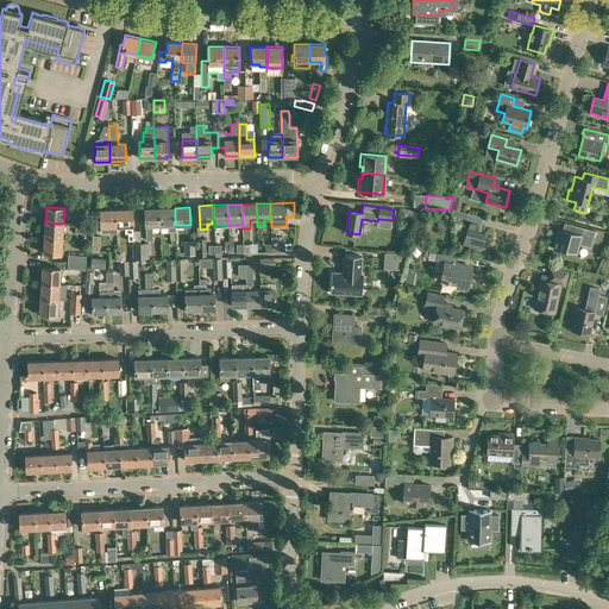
[(77,208),(76,225),(86,225),(87,209),(77,208)]
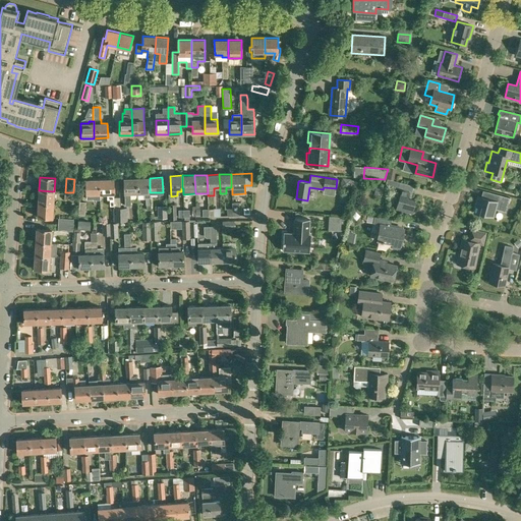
[(137,178),(124,179),(124,193),(125,206),(131,206),(130,199),(137,198),(137,192),(137,178)]
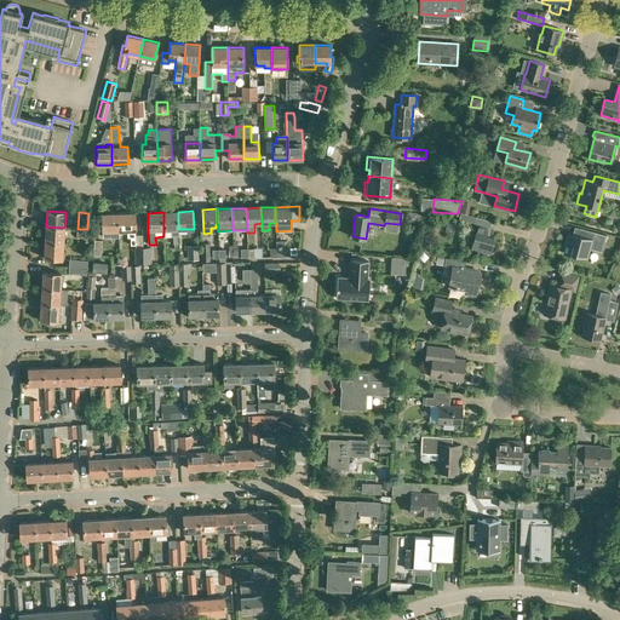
[(178,212),(164,212),(164,229),(164,236),(173,236),(173,245),(174,245),(174,251),(179,251),(179,244),(178,229),(178,212)]
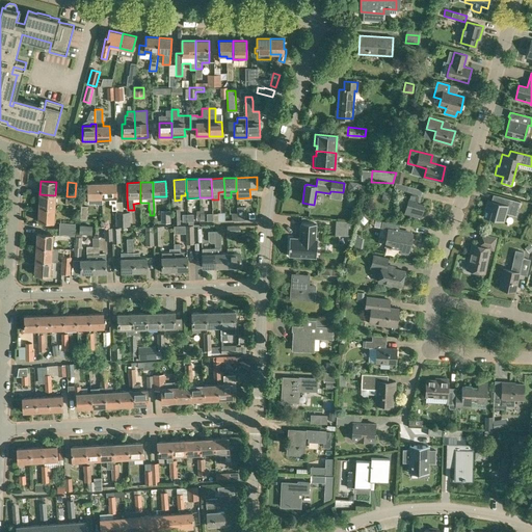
[(102,183),(88,184),(88,198),(88,203),(95,203),(95,204),(103,204),(102,197),(102,183)]
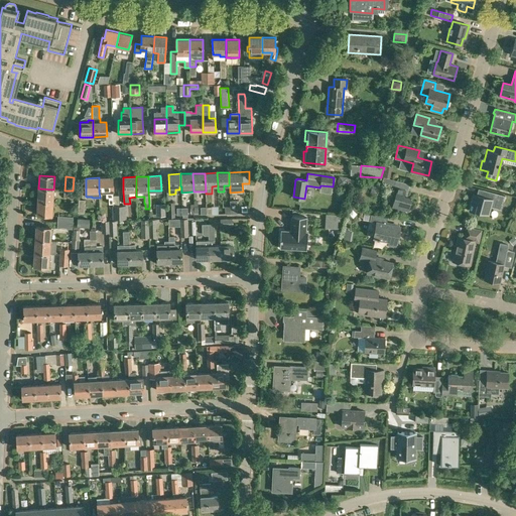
[(112,177),(99,177),(99,191),(106,191),(106,198),(109,198),(109,204),(113,204),(113,203),(113,196),(113,195),(113,191),(112,177)]
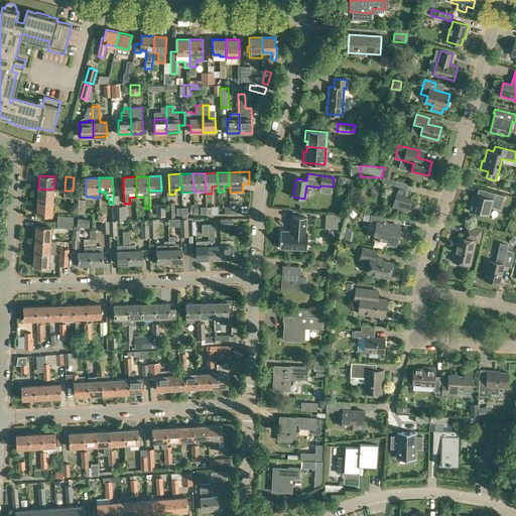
[(383,177),(382,183),(394,186),(395,180),(383,177)]
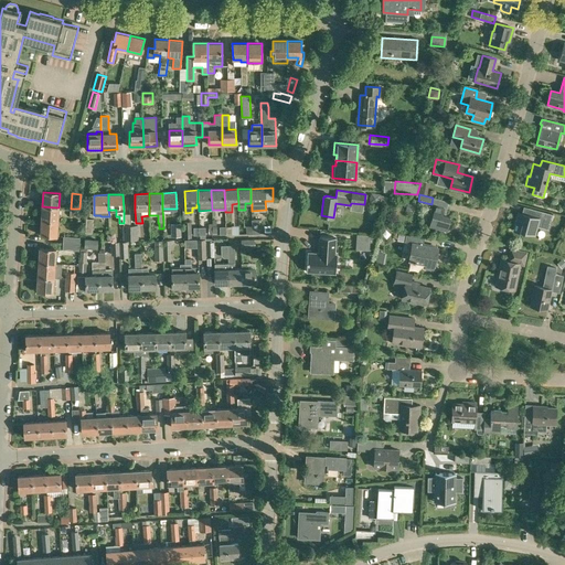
[(446,231),(450,217),(441,214),(444,208),(435,205),(429,226),(446,231)]
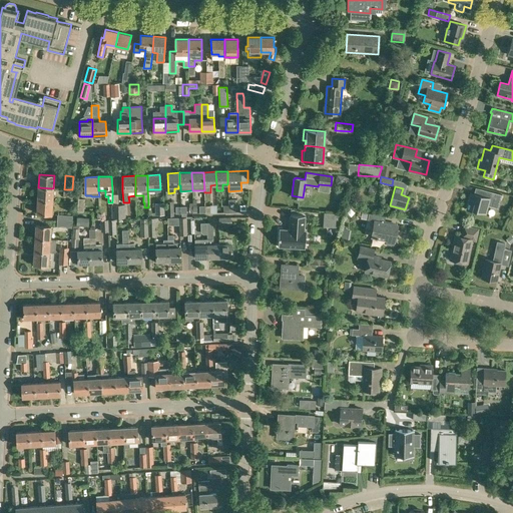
[(38,187),(37,200),(52,201),(53,188),(38,187)]
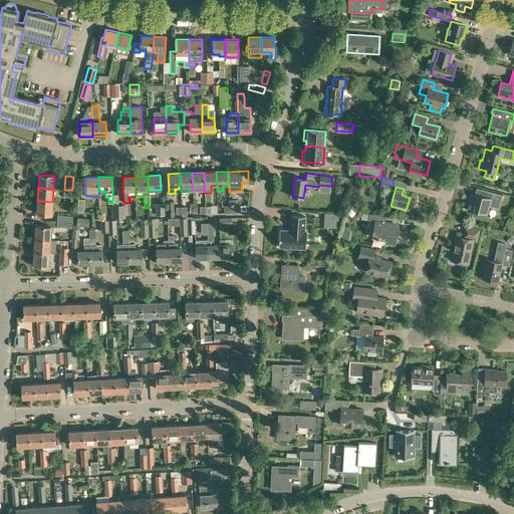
[(486,214),(489,206),(499,208),(503,195),(492,192),(490,199),(471,194),(469,201),(476,203),(474,210),(486,214)]
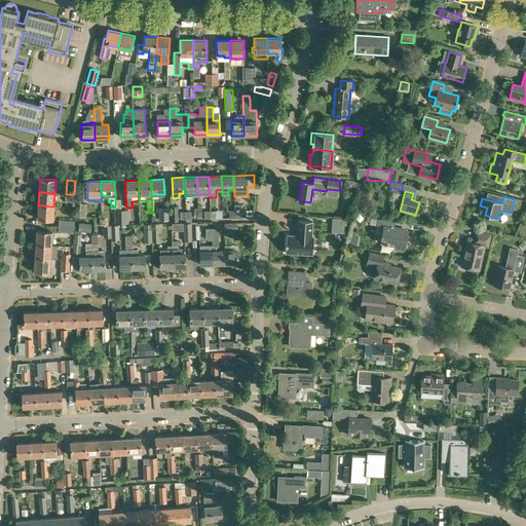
[(53,207),(38,205),(37,219),(52,220),(53,207)]
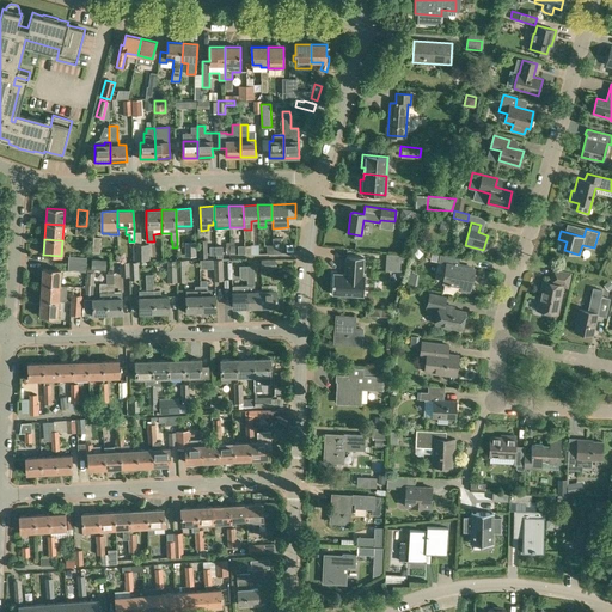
[(185,257),(196,257),(196,242),(185,243),(185,257)]
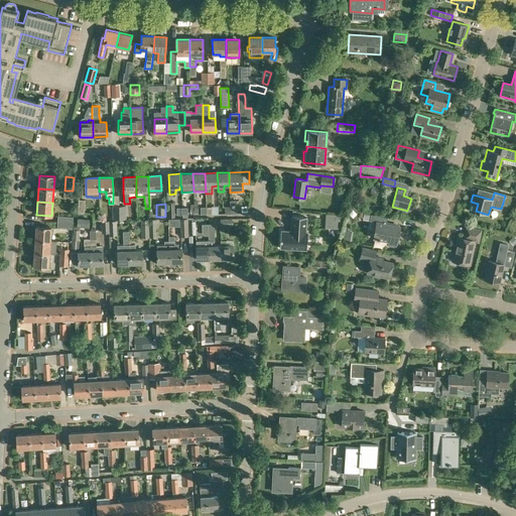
[(338,229),(339,215),(326,214),(325,228),(338,229)]
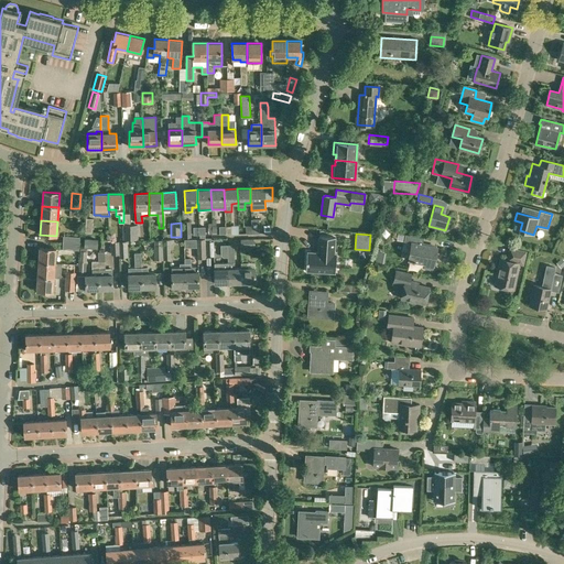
[(411,242),(408,260),(425,263),(424,268),(432,270),(433,266),(434,266),(437,248),(422,245),(423,238),(405,235),(404,241),(411,242)]
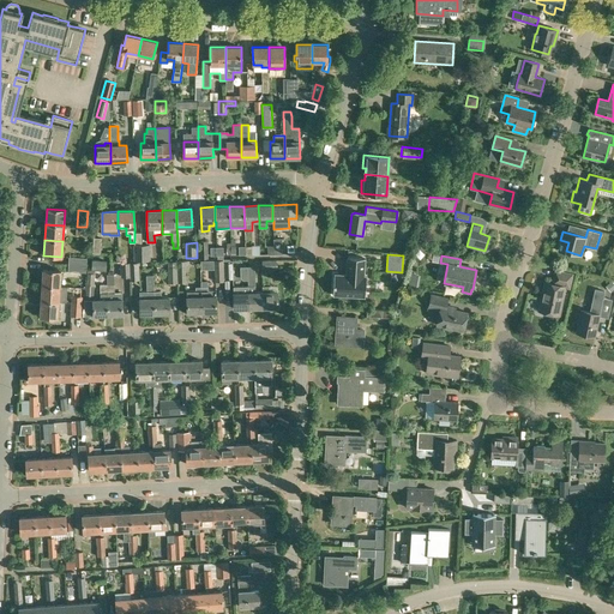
[(332,296),(365,298),(366,277),(362,277),(362,259),(345,258),(344,276),(333,276),(332,296)]
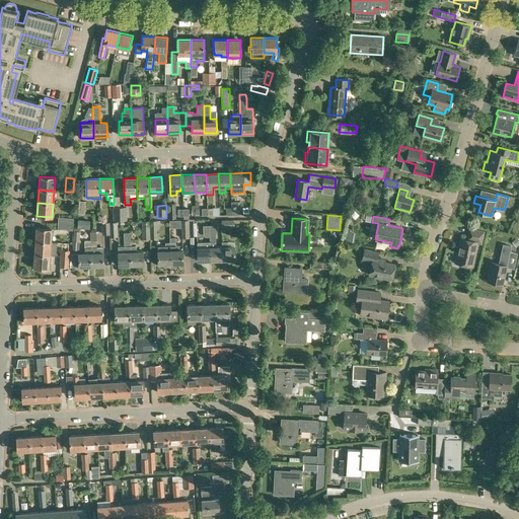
[(89,228),(90,220),(78,220),(77,227),(89,228)]
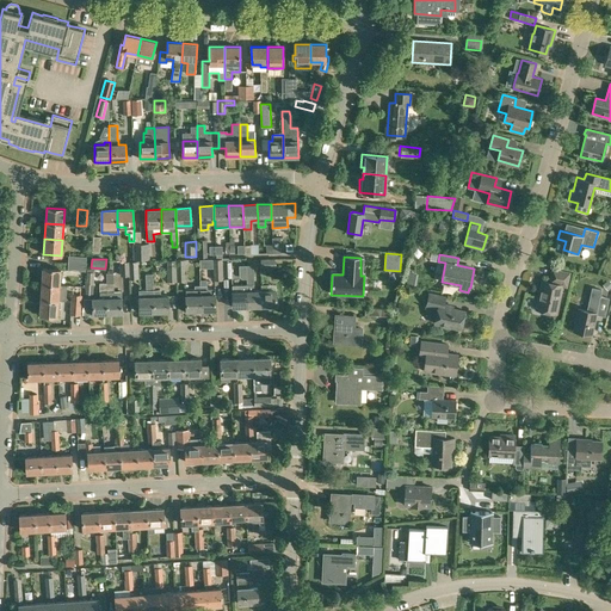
[(189,259),(177,260),(177,282),(185,282),(185,264),(189,264),(189,259)]
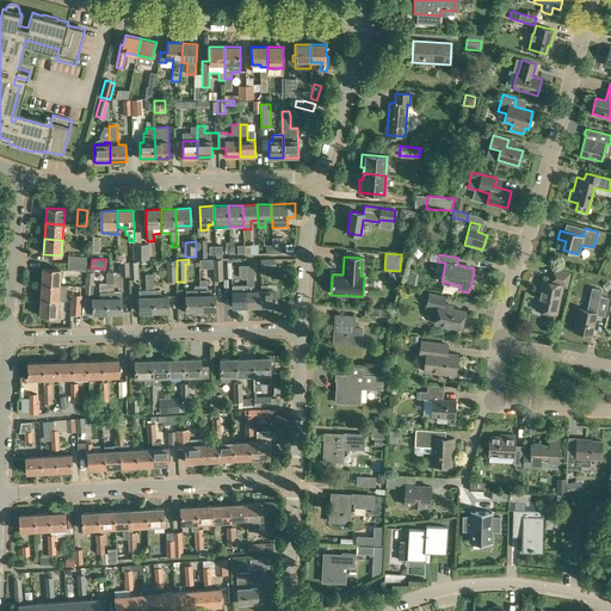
[(222,259),(213,259),(213,269),(214,281),(222,281),(222,278),(222,261),(222,259)]
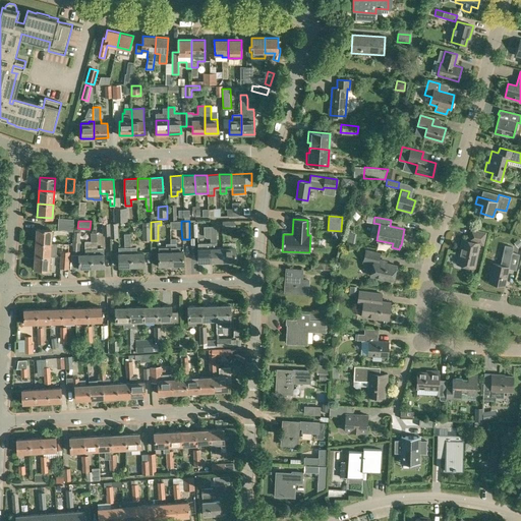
[(190,237),(198,236),(197,223),(190,223),(190,237)]
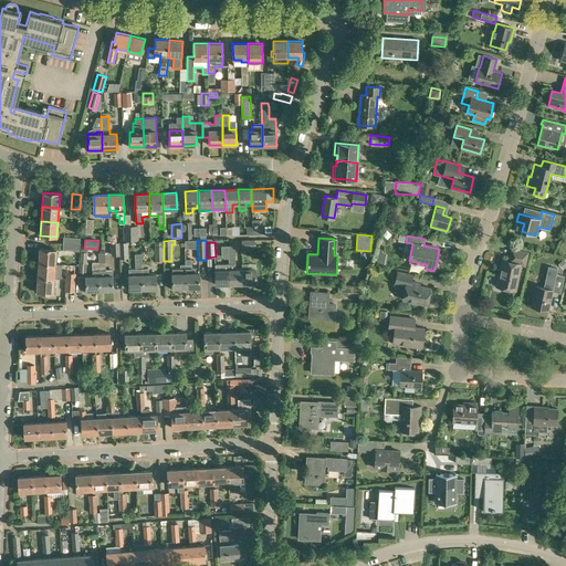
[(155,245),(155,261),(164,260),(164,245),(155,245)]
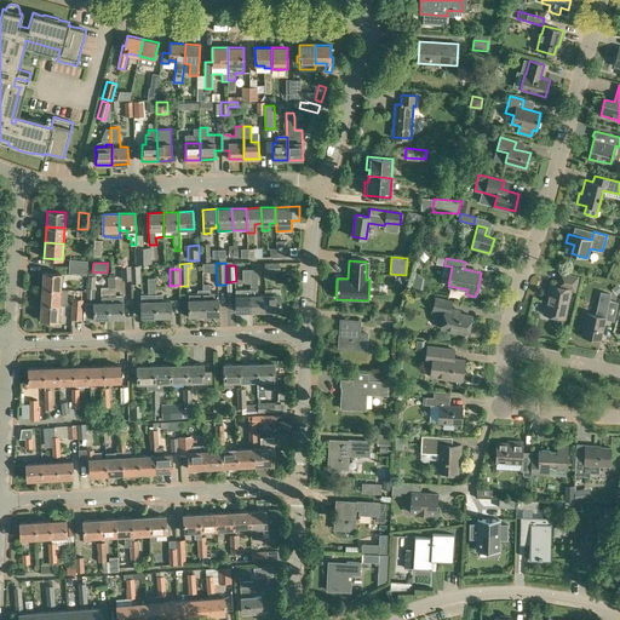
[(250,269),(250,281),(251,296),(251,311),(265,311),(265,296),(258,296),(257,269),(250,269)]
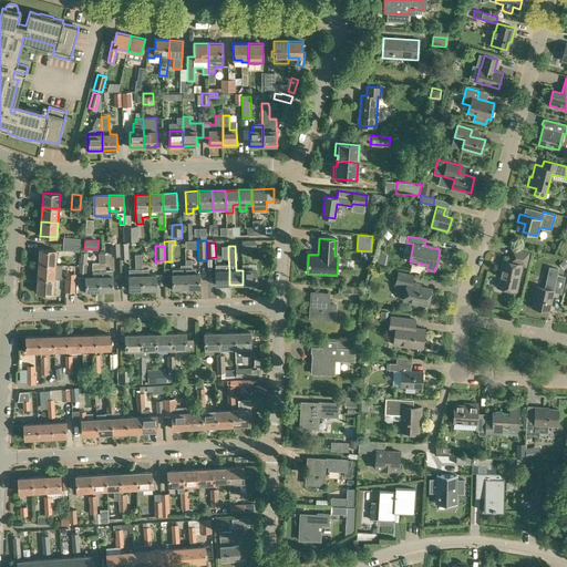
[(40,249),(39,263),(55,264),(55,257),(61,258),(62,250),(57,250),(40,249)]
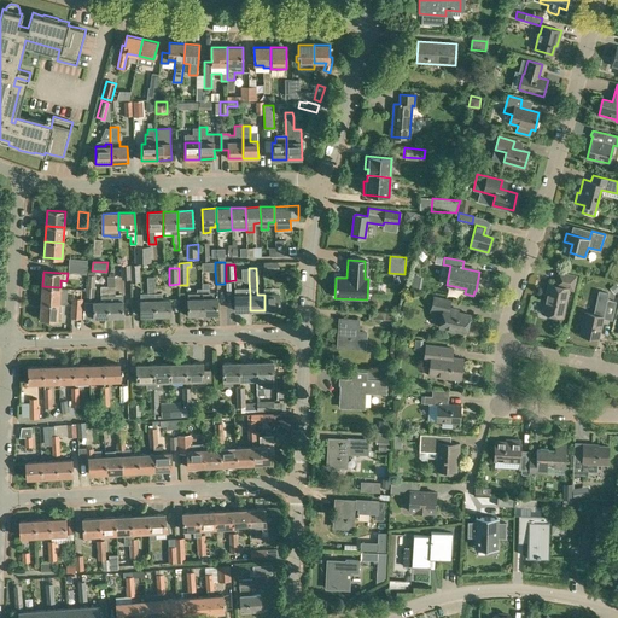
[(558,286),(548,284),(542,313),(563,318),(569,289),(572,290),(576,277),(560,273),(558,286)]
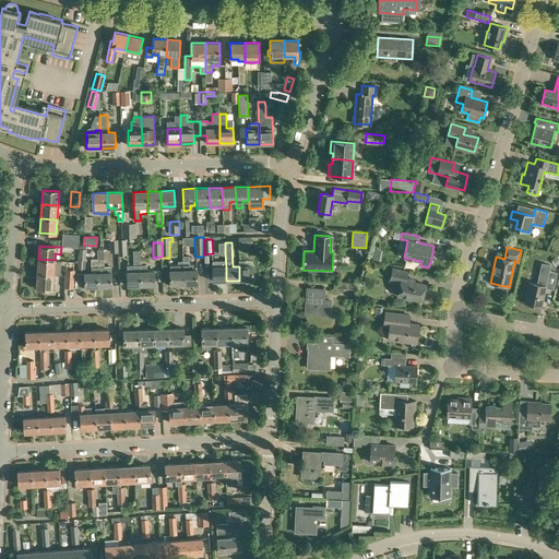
[(97,250),(97,259),(98,266),(98,268),(98,273),(98,287),(113,286),(111,266),(105,266),(104,250),(97,250)]
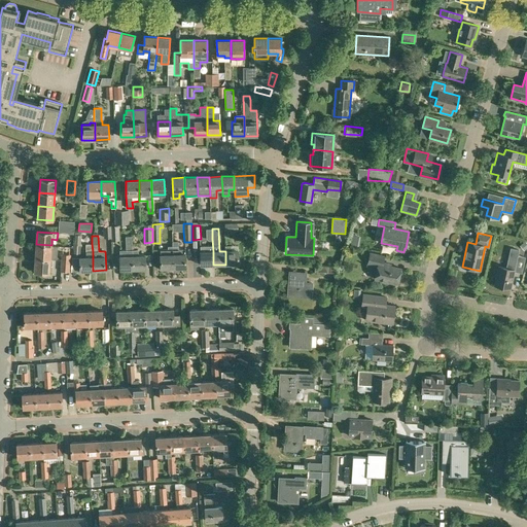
[(172,246),(173,268),(186,268),(185,254),(185,249),(178,249),(178,241),(172,241),(172,246)]
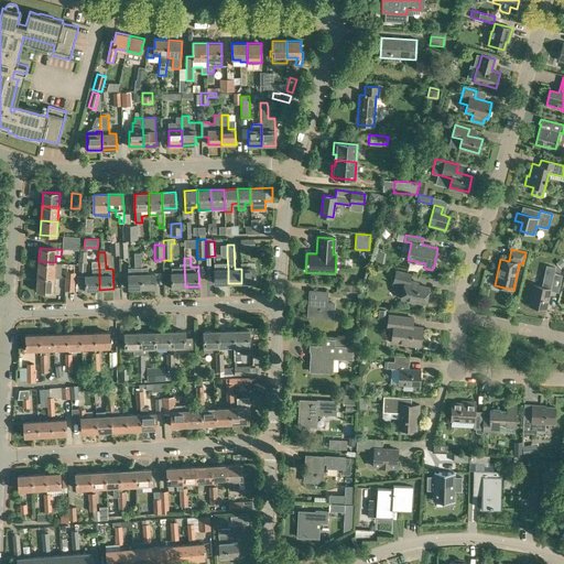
[(128,268),(128,274),(129,289),(141,289),(141,273),(142,273),(141,260),(134,260),(134,268),(128,268)]
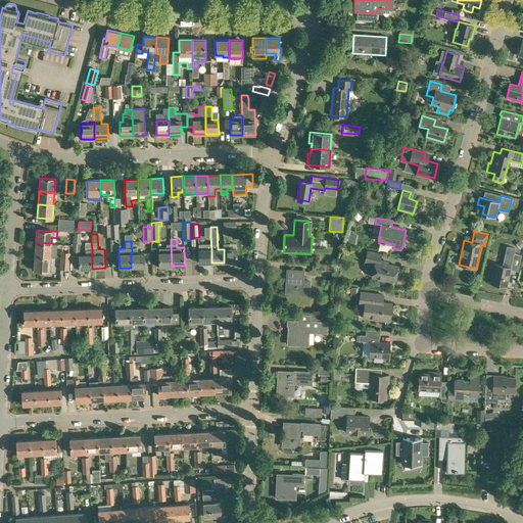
[(36,242),(35,255),(50,256),(56,257),(57,244),(51,244),(51,243),(36,242)]
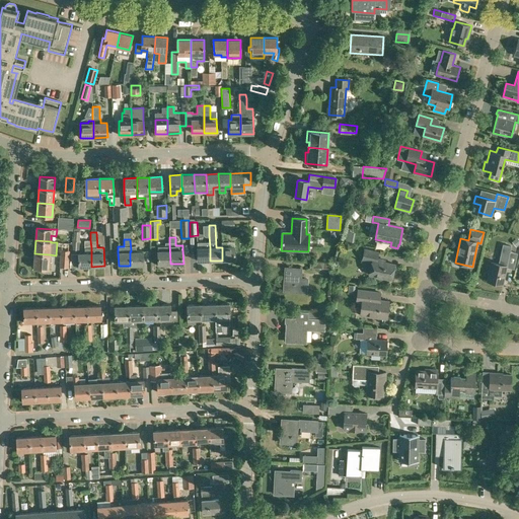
[(222,247),(222,261),(235,260),(234,246),(228,246),(228,241),(221,242),(222,247)]
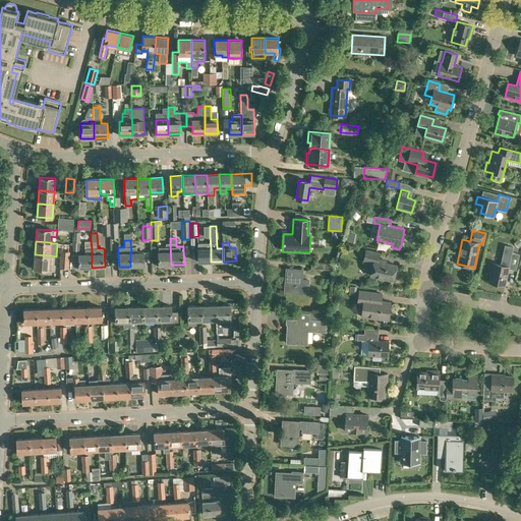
[(159,247),(159,252),(158,252),(159,266),(171,265),(170,243),(166,243),(166,246),(159,247)]
